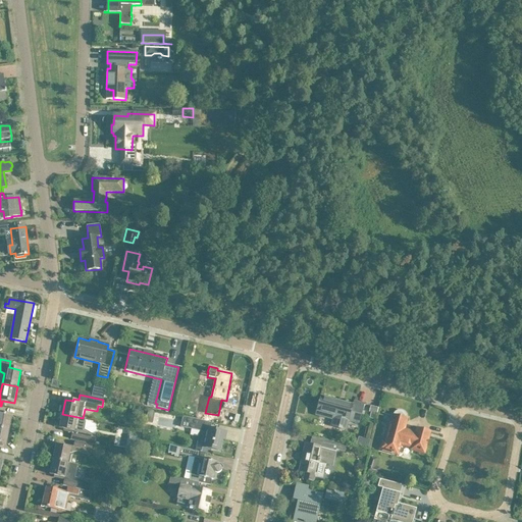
[(320,396),(316,412),(333,416),(331,426),(347,430),(349,420),(359,422),(360,416),(364,404),(354,402),(354,404),(353,404),(352,405),(320,396)]
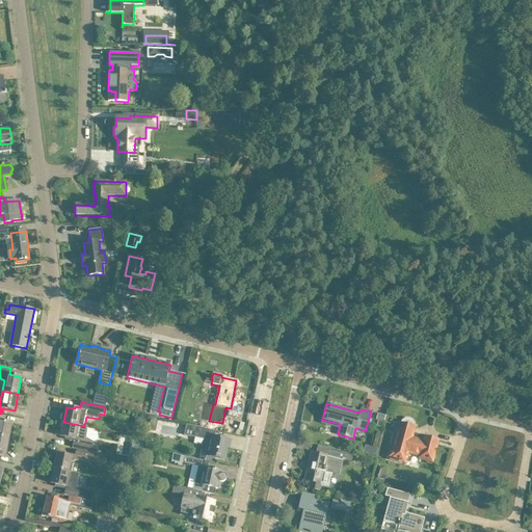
[(145,418),(134,418),(134,426),(145,426),(145,418)]
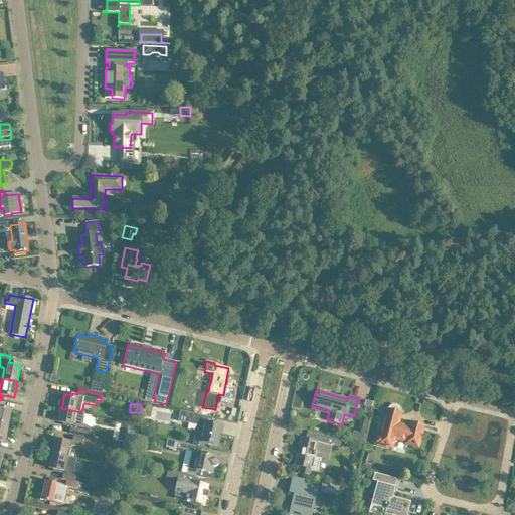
[(3,408),(4,406),(0,405),(0,422),(9,424),(11,410),(3,408)]
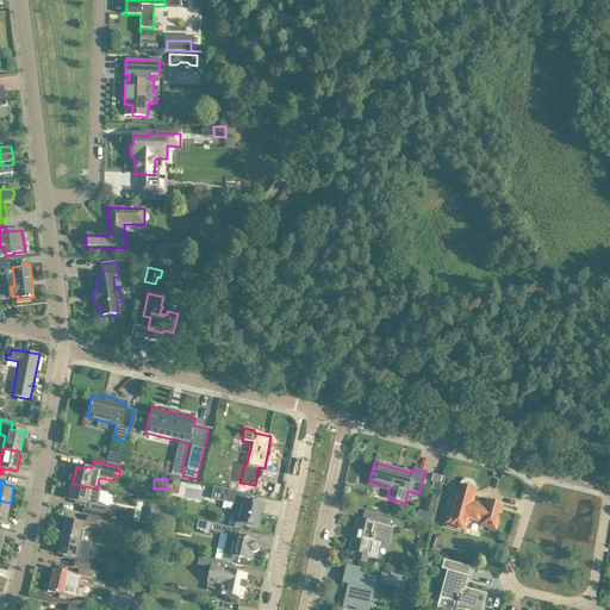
[(475,490),(474,490),(474,489),(474,487),(474,486),(474,485),(474,484),(473,483),(472,483),(471,481),(470,480),(468,480),(466,480),(465,480),(464,480),(464,481),(462,481),(461,483),(460,484),(460,485),(459,486),(459,485),(449,517),(447,516),(444,524),(448,526),(447,527),(464,531),(467,520),(481,523),(480,526),(496,529),(502,505),(487,502),(486,506),(470,502),(471,498),(473,498),(475,490)]
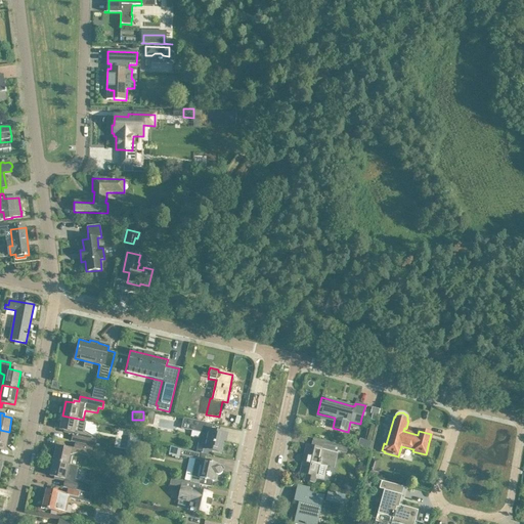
[(85,420),(83,420),(62,416),(60,415),(58,424),(60,424),(59,430),(68,432),(68,434),(73,435),(72,442),(78,443),(93,446),(94,438),(83,432),(85,420)]
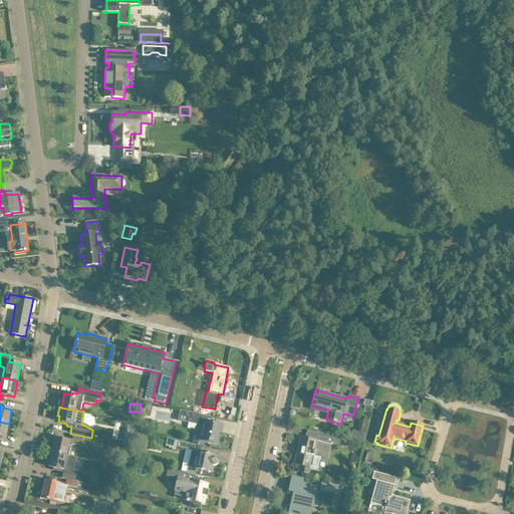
[(192,444),(199,446),(207,447),(208,443),(216,444),(220,426),(221,426),(208,423),(209,417),(180,410),(178,421),(196,425),(192,444)]
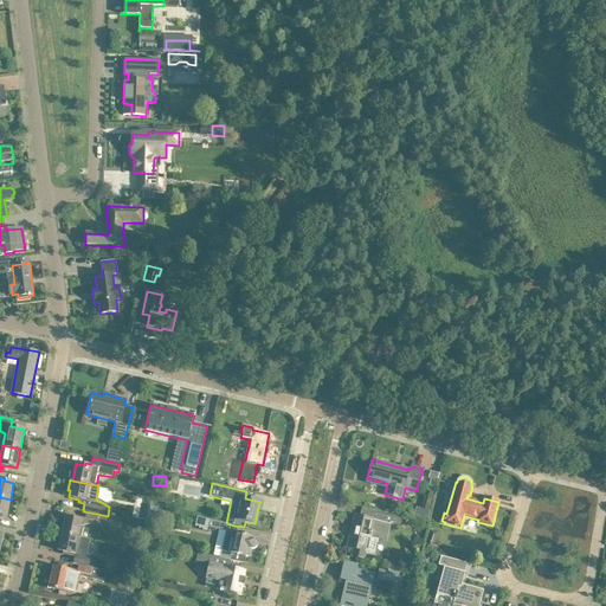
[(0,515),(7,516),(11,500),(0,497),(0,515)]
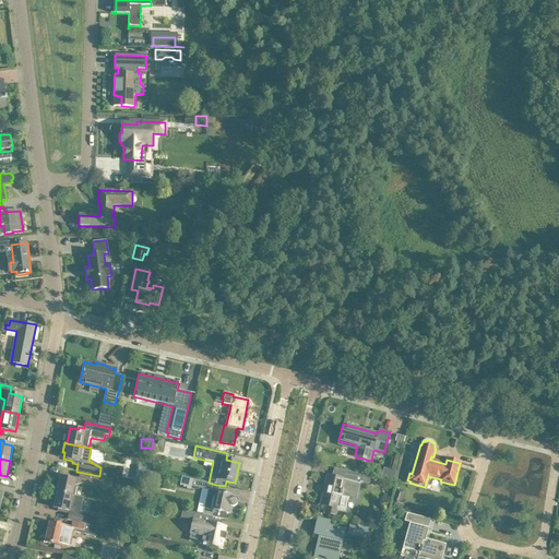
[(135,461),(133,468),(147,472),(150,464),(135,461)]
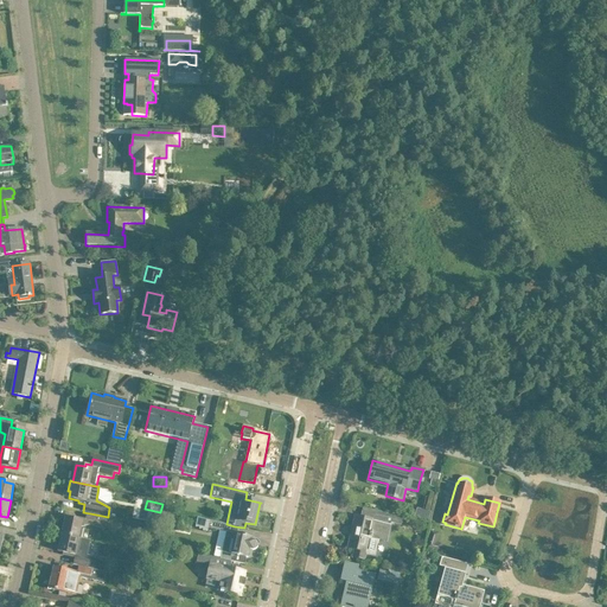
[(355,516),(347,549),(355,550),(353,557),(364,560),(365,554),(375,556),(379,538),(385,541),(389,525),(391,525),(391,523),(401,524),(403,518),(363,509),(360,517),(355,516)]
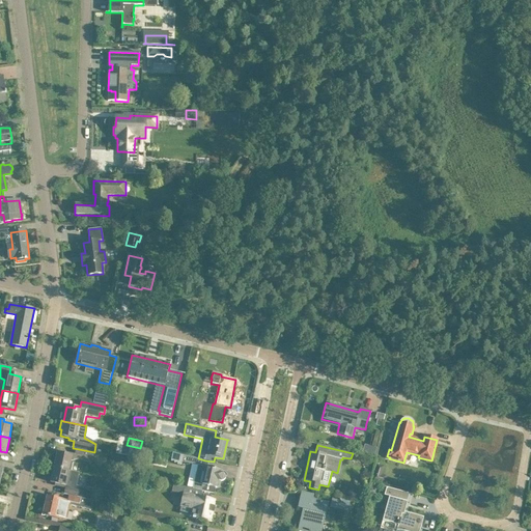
[(92,458),(94,452),(79,449),(77,455),(65,453),(65,455),(57,453),(54,468),(71,472),(71,471),(73,464),(78,464),(79,460),(91,463),(92,458)]
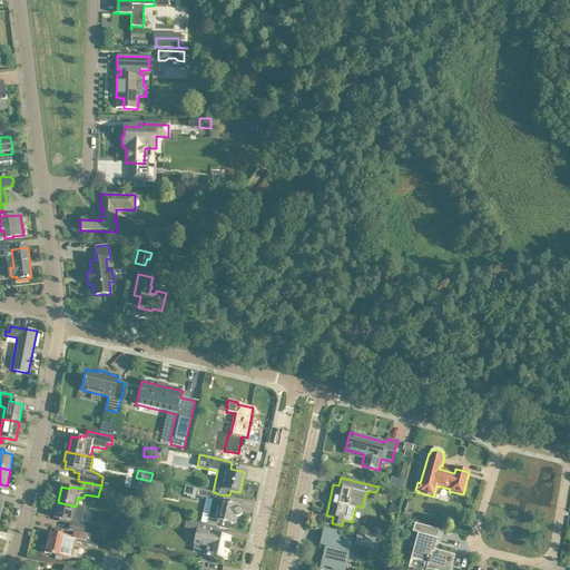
[(239,508),(238,508),(236,508),(237,504),(216,500),(218,494),(185,487),(184,494),(184,495),(187,494),(187,497),(190,497),(190,499),(195,499),(195,498),(195,495),(213,500),(207,526),(217,528),(229,530),(231,523),(233,523),(235,523),(237,517),(238,517),(239,517),(241,516),(242,514),(242,513),(242,512),(242,511),(242,510),(241,509),(239,508)]
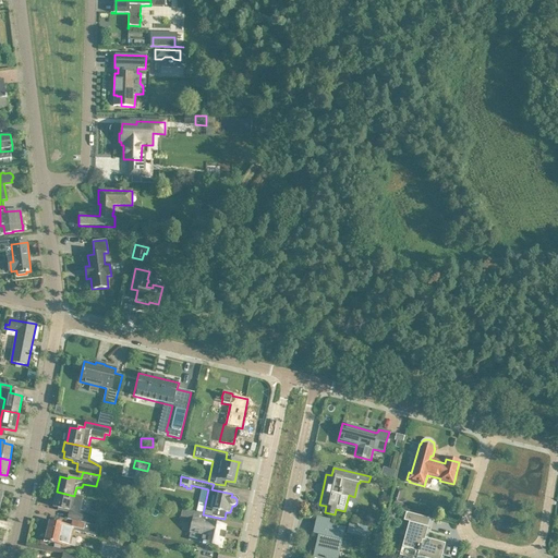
[(404,507),(405,500),(401,499),(403,489),(395,487),(390,505),(404,507)]
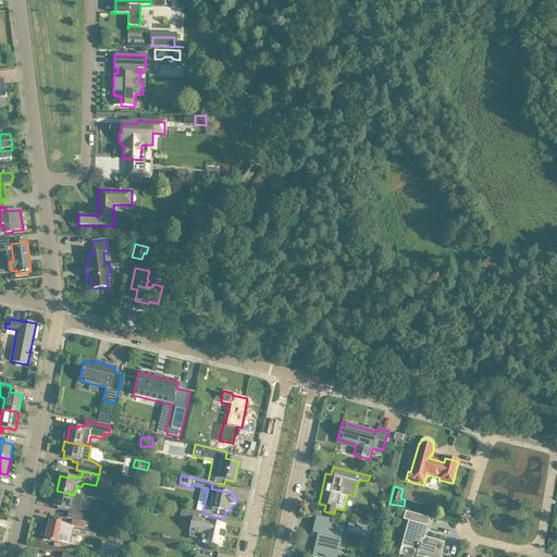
[(57,491),(53,506),(62,508),(61,510),(69,511),(67,519),(72,520),(97,525),(99,518),(79,509),(83,496),(74,494),(74,495),(57,491)]
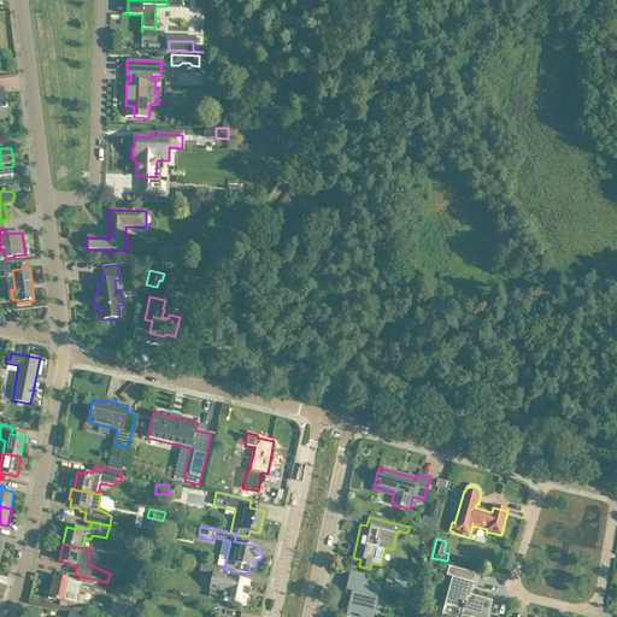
[(141,563),(139,571),(151,574),(153,566),(141,563)]
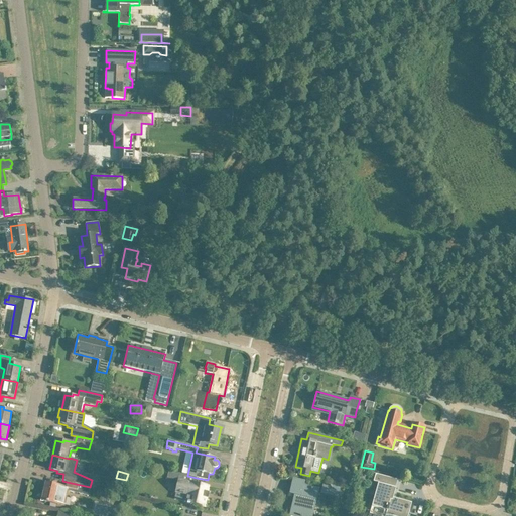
[(168,471),(166,478),(178,481),(179,474),(168,471)]
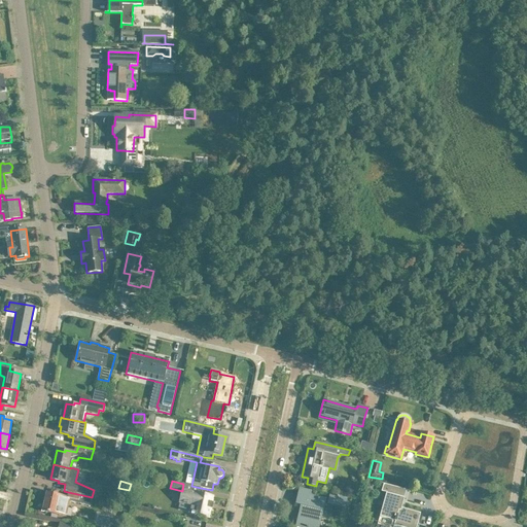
[(182,491),(179,502),(189,504),(188,513),(191,513),(190,514),(194,515),(194,514),(208,517),(210,508),(212,508),(213,503),(211,502),(212,497),(199,494),(201,488),(191,486),(183,484),(182,491)]
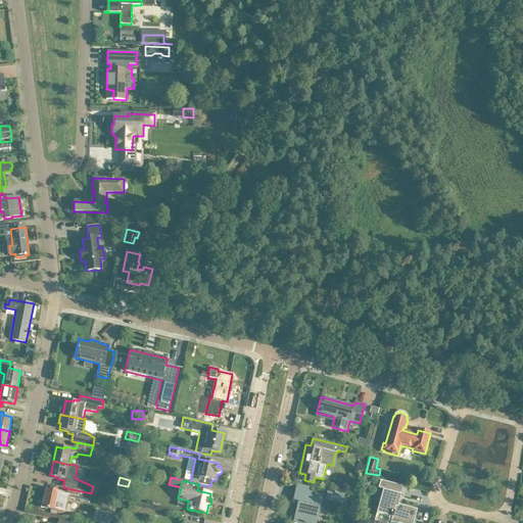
[(351,483),(350,490),(358,492),(360,485),(351,483)]
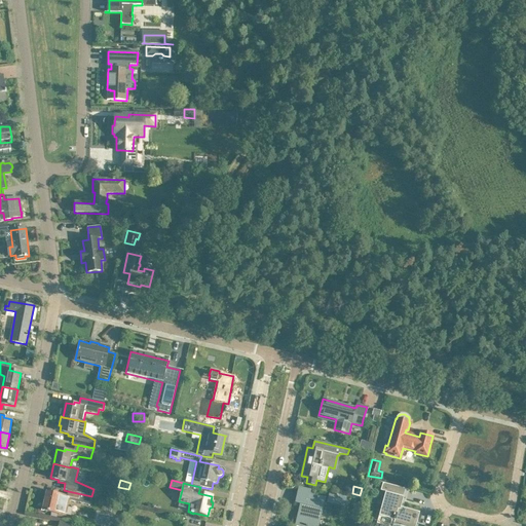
[(322,509),(325,499),(309,496),(310,491),(299,489),(296,502),(302,504),(301,510),(300,510),(296,525),(302,525),(315,525),(320,509),(322,509)]
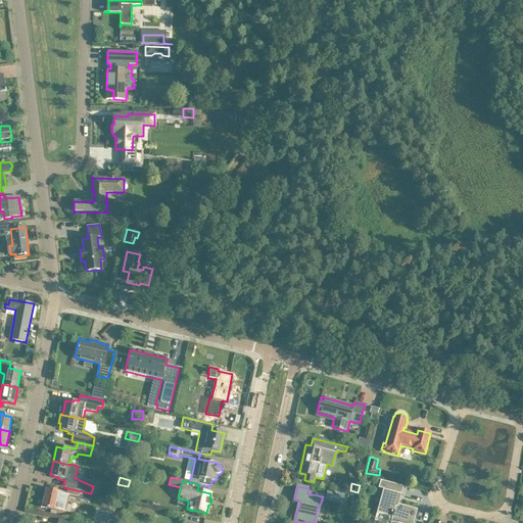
[(65,513),(68,498),(82,502),(83,500),(89,502),(91,493),(67,488),(66,494),(46,489),(42,508),(65,513)]
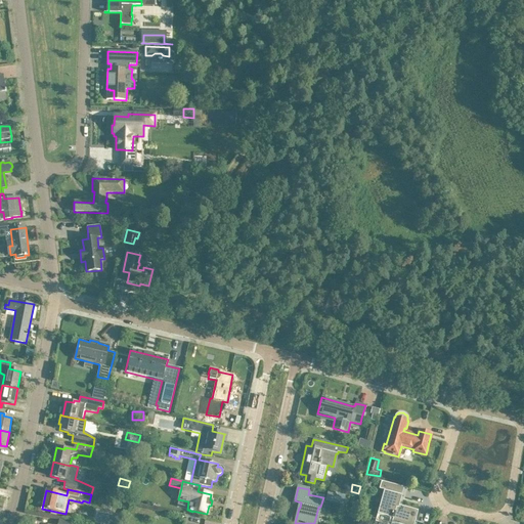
[(328,490),(325,500),(343,505),(346,495),(328,490)]
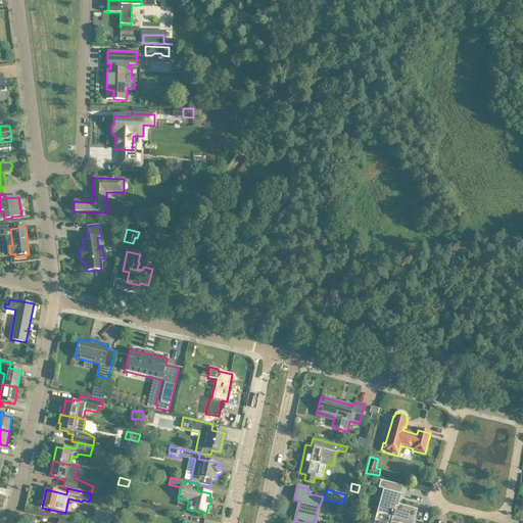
[(398,504),(401,494),(383,489),(377,513),(392,517),(391,522),(395,522),(413,522),(417,510),(398,504)]
